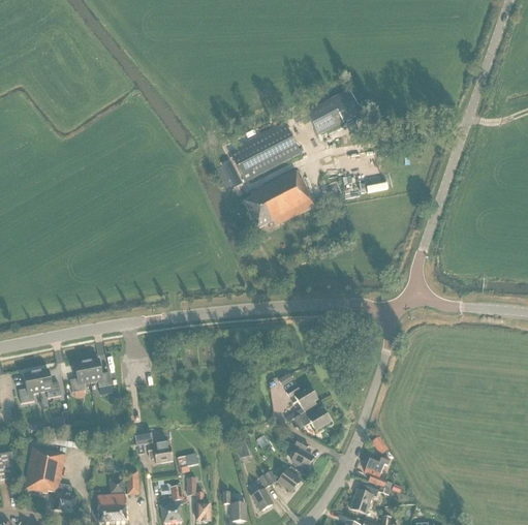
[(350,88),(332,97),(344,120),(363,111),(350,88)]
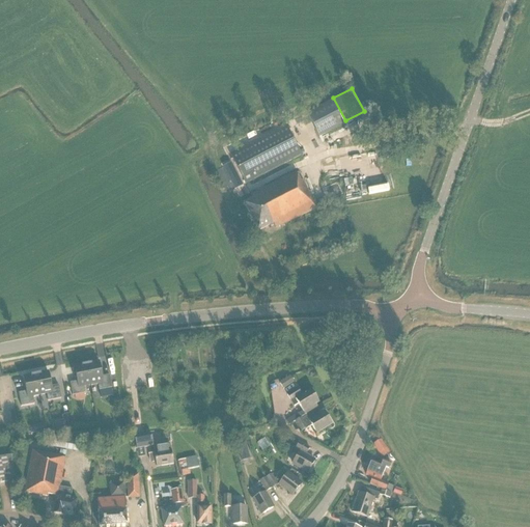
[(321,134),(345,120),(333,98),(308,110),(321,134)]
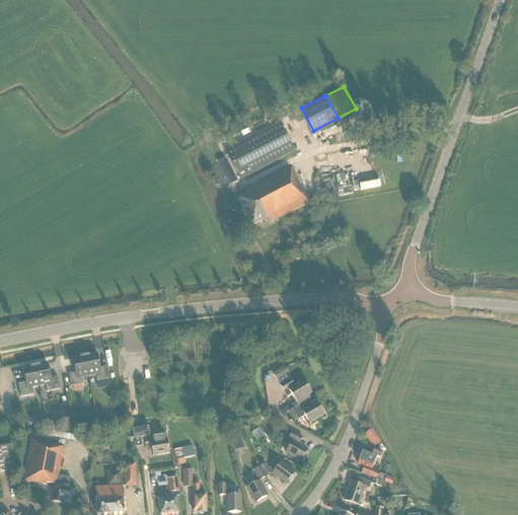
[(240,176),(295,148),(280,119),(225,146),(240,176)]
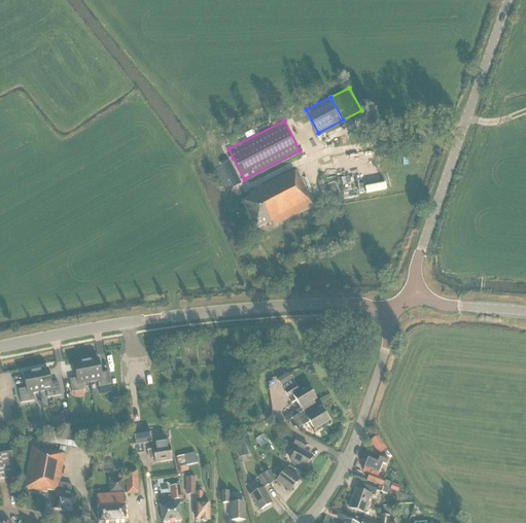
[(299,176),(294,168),(249,189),(251,194),(242,198),(256,225),(271,218),(274,223),(314,204),(301,175),(299,176)]
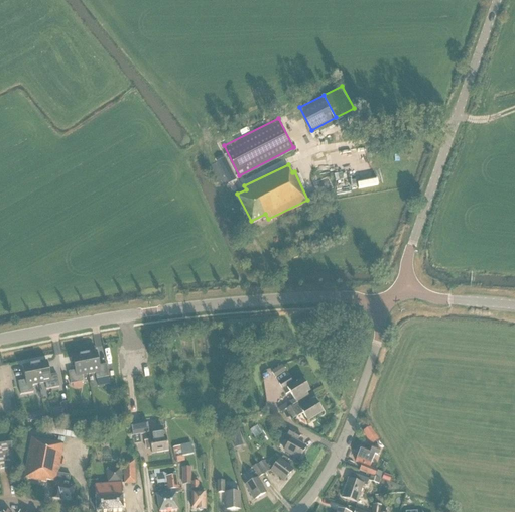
[(97,348),(85,351),(89,371),(96,370),(97,376),(109,374),(107,361),(100,363),(97,348)]
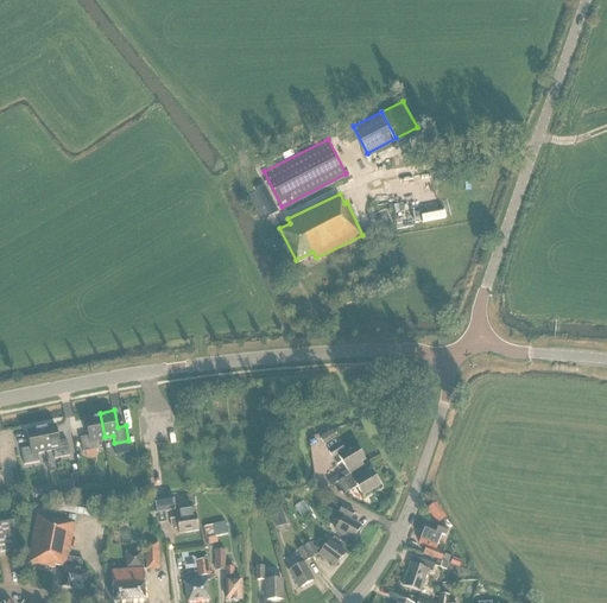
[(96,438),(105,437),(100,413),(86,416),(89,432),(81,435),(83,449),(99,446),(96,438)]
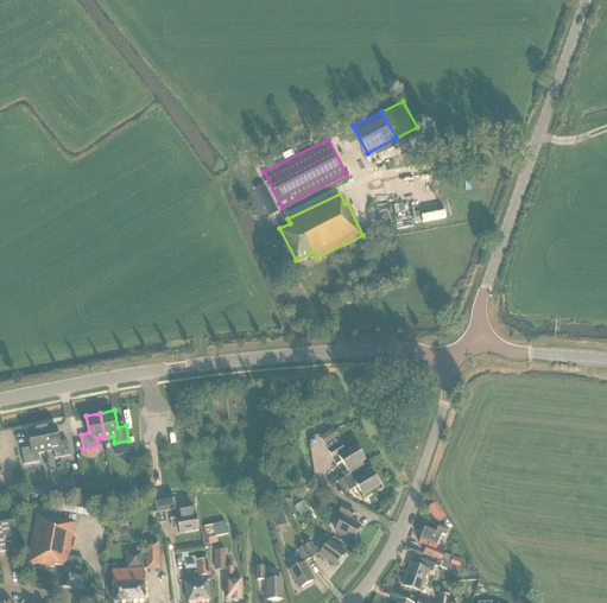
[(40,425),(46,449),(54,446),(56,455),(70,452),(68,437),(59,438),(56,421),(40,425)]
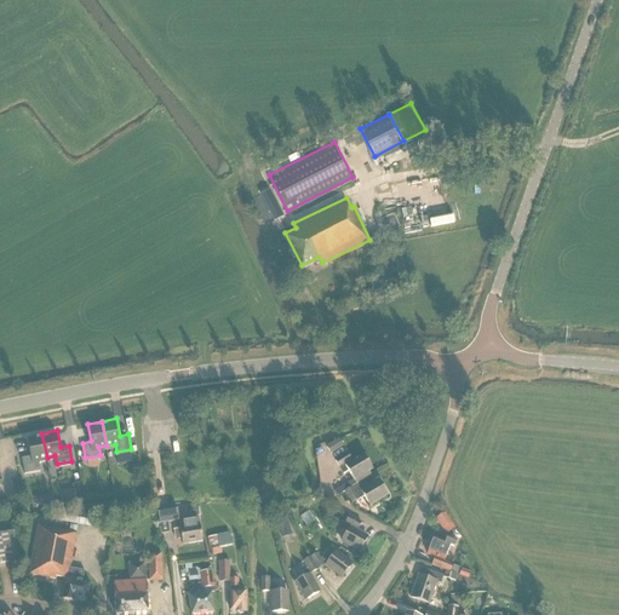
[(39,459),(47,458),(41,434),(28,436),(32,453),(22,455),(26,471),(41,467),(39,459)]
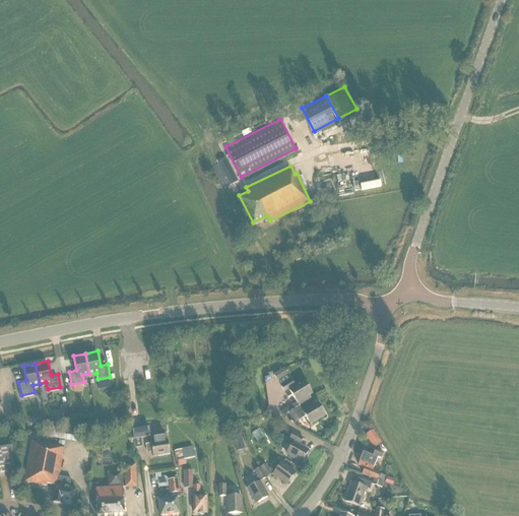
[(289,370),(286,364),(275,371),(279,377),(289,370)]
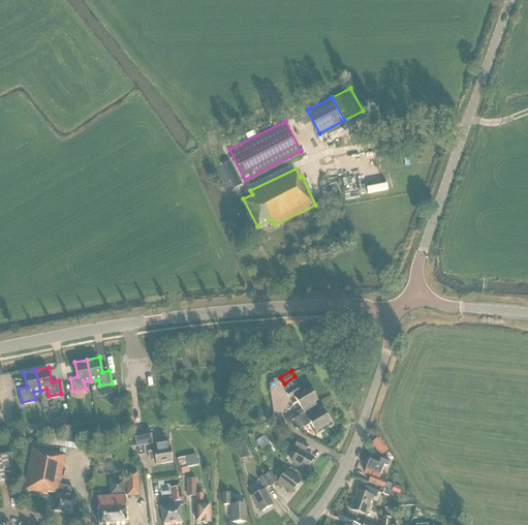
[(302,391),(297,383),(286,390),(293,401),(298,398),(305,410),(317,402),(314,399),(317,397),(311,385),(302,391)]
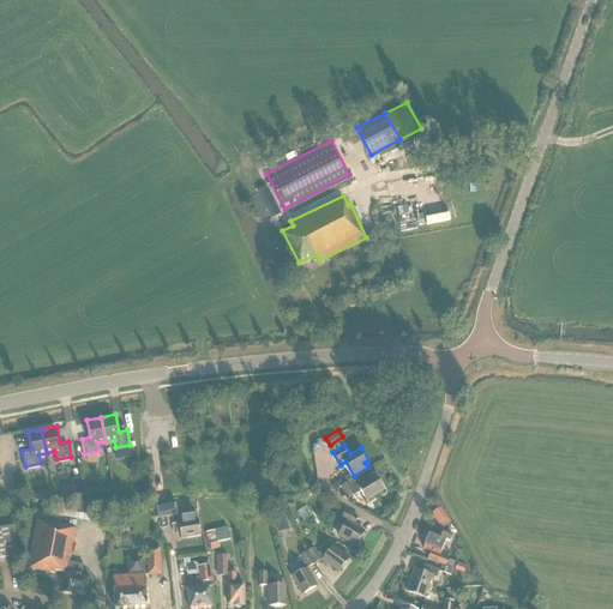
[(384,486),(377,472),(366,478),(362,472),(349,480),(349,478),(342,482),(349,494),(361,488),(366,496),(384,486)]
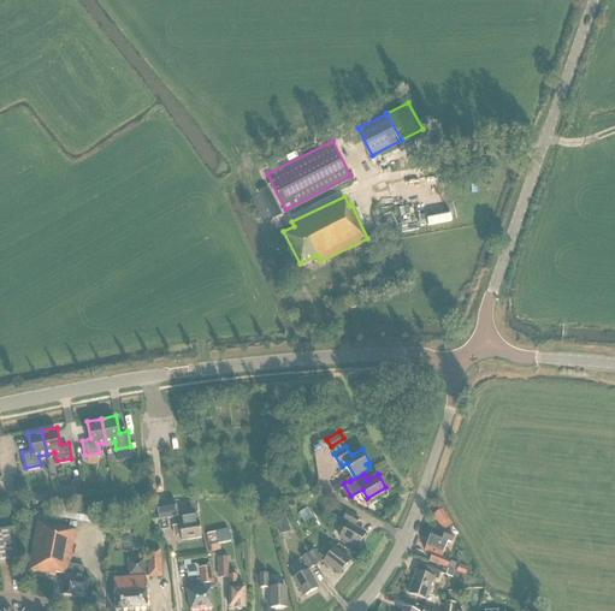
[(84,492),(82,476),(74,478),(75,484),(64,486),(66,494),(76,492),(76,494),(84,492)]
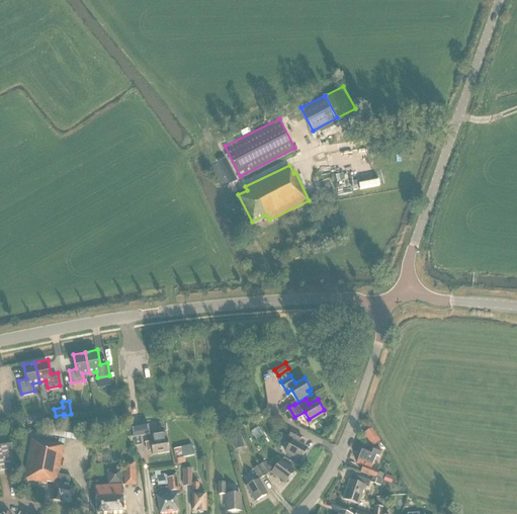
[(46,417),(45,410),(37,412),(36,413),(37,419),(38,418),(46,417)]
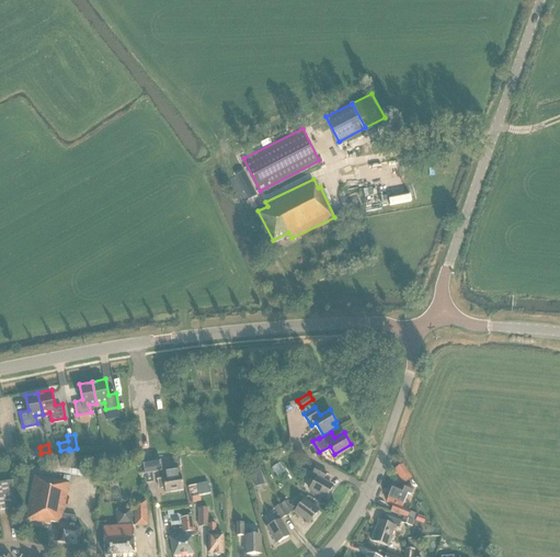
[(145,470),(162,467),(160,455),(143,458),(145,470)]
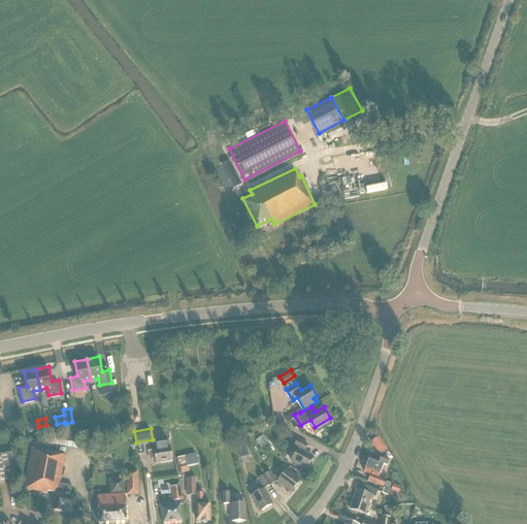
[(305,448),(308,443),(298,436),(291,448),(296,450),(292,458),(307,466),(314,455),(298,447),(299,445),(305,448)]
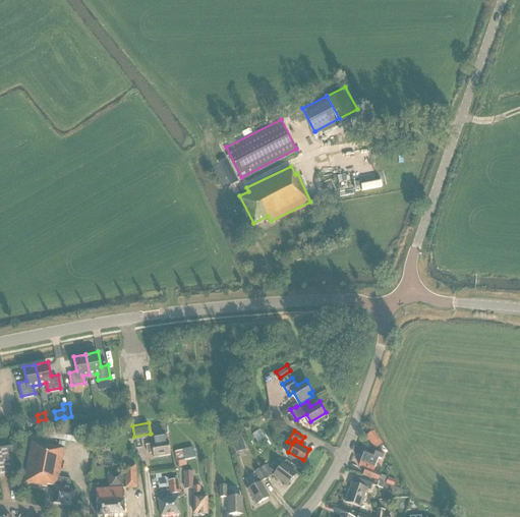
[(168,439),(167,432),(157,433),(158,435),(152,436),(152,441),(147,442),(149,450),(154,450),(154,454),(171,452),(169,439),(168,439)]
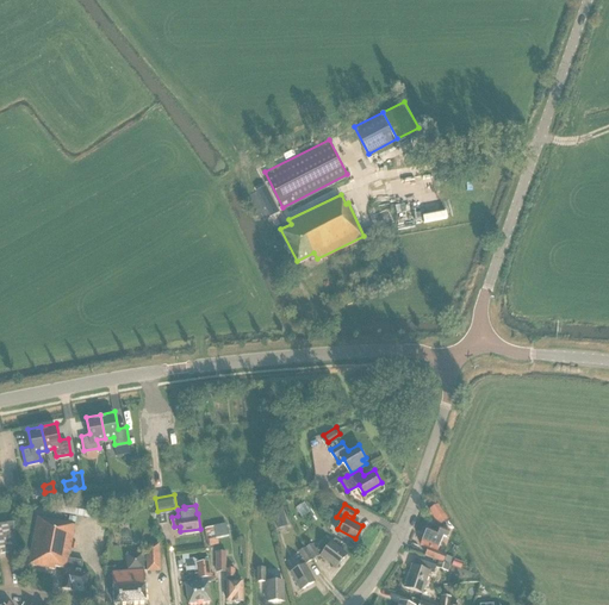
[(278,525),(289,523),(284,505),(273,509),(278,525)]
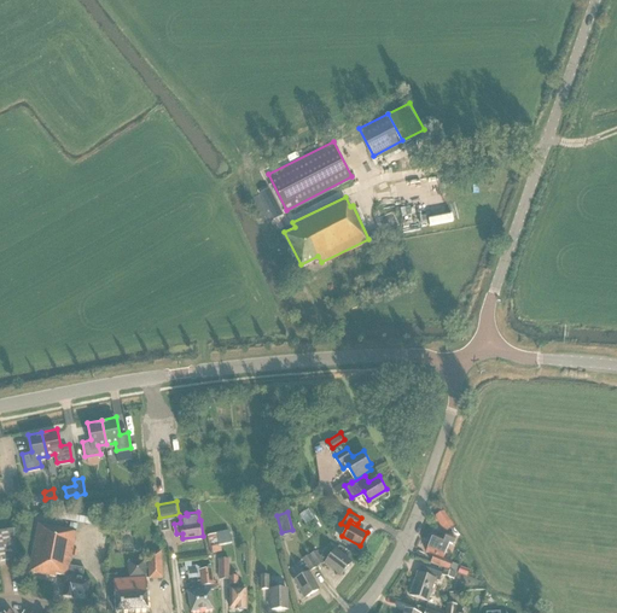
[(448,527),(454,524),(448,513),(441,518),(448,527)]
